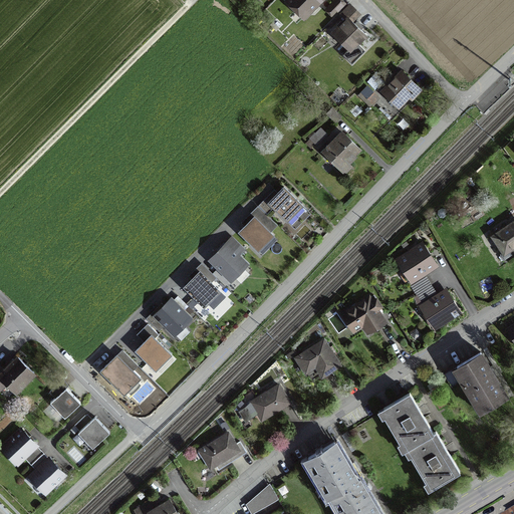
[(304,16),(320,0),(288,0),(288,1),(304,16)]
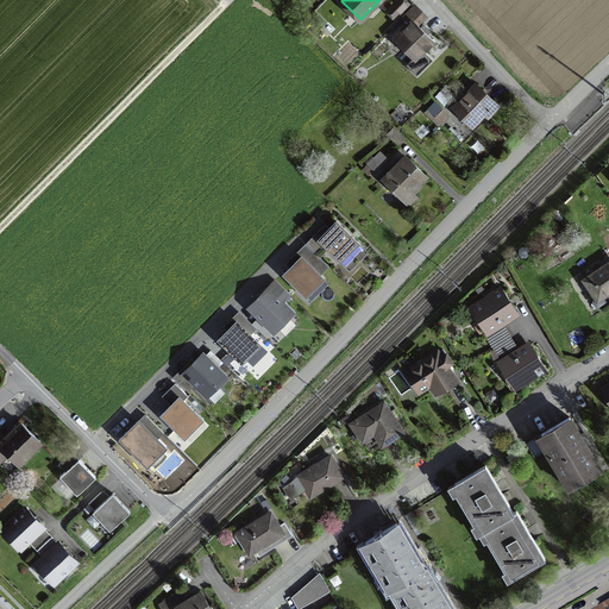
[(407,6),(401,0),(397,0),(387,11),(394,19),(407,6)]
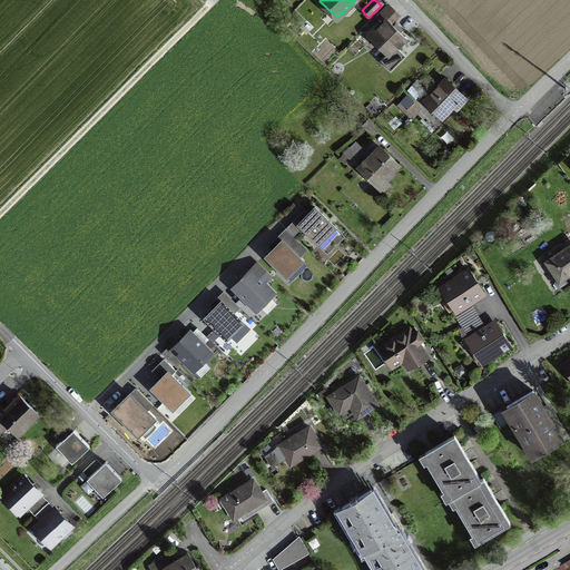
[(387,5),(376,17),(383,23),(385,20),(395,11),(387,5)]
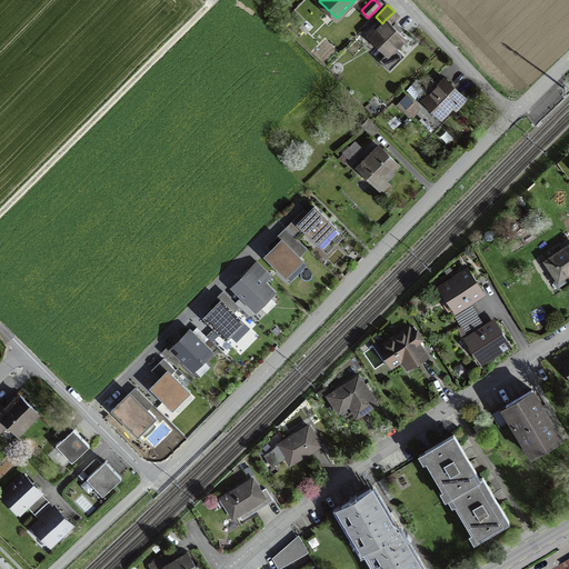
[(382,23),(368,38),(386,56),(393,48),(395,49),(405,40),(385,20),(382,23)]
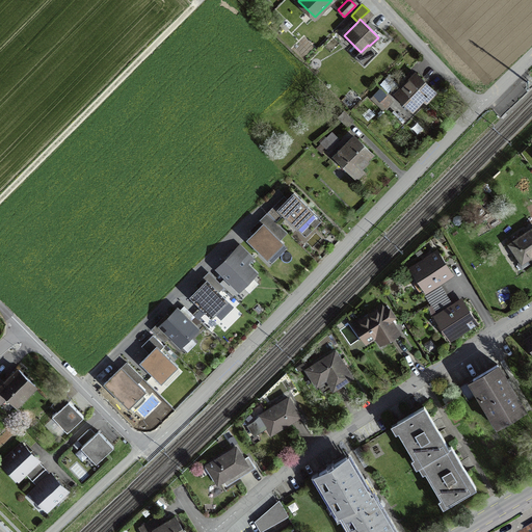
[(435,94),(416,75),(396,96),(411,111),(422,100),(426,104),(435,94)]
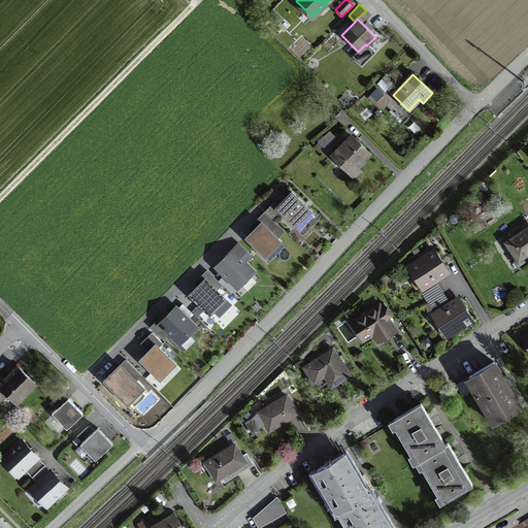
[(341,111),(335,118),(344,126),(350,120),(341,111)]
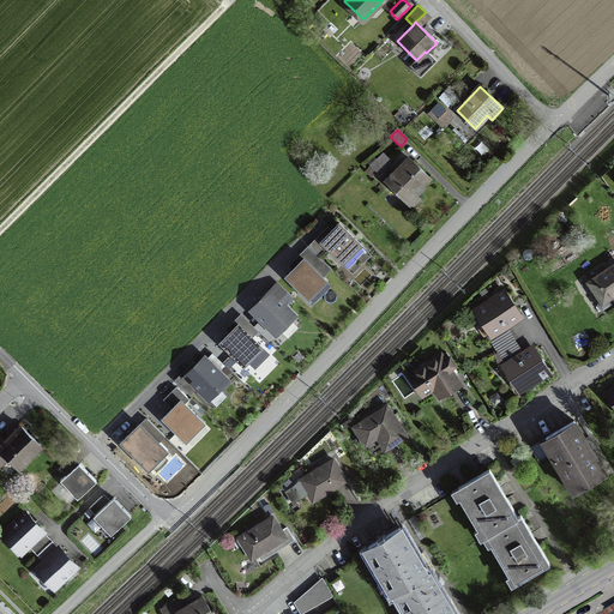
[(391,162),(385,156),(372,169),(379,175),(391,162)]
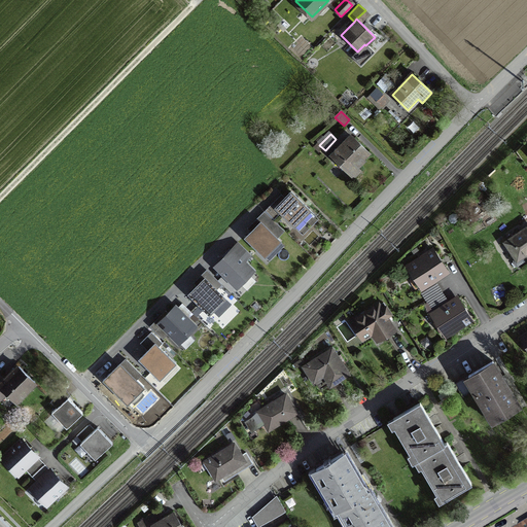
[(348,172),(367,152),(353,139),(348,144),(346,141),(331,155),(348,172)]
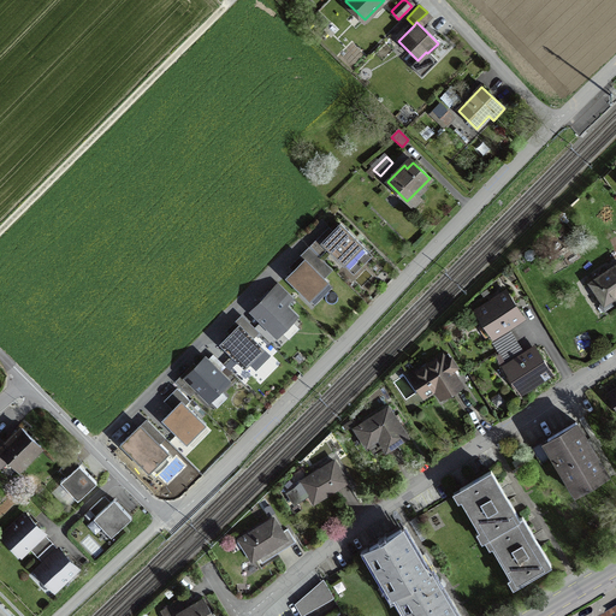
[(368,253),(339,224),(321,243),(350,272),(368,253)]
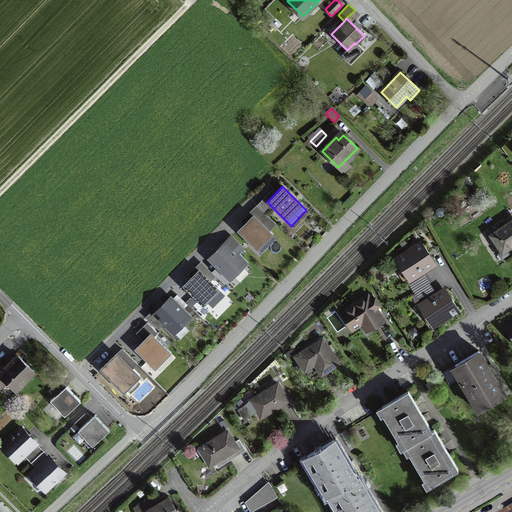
[(263,226),(253,216),(238,231),(257,250),(272,235),(269,232),(276,225),(270,219),(263,226)]
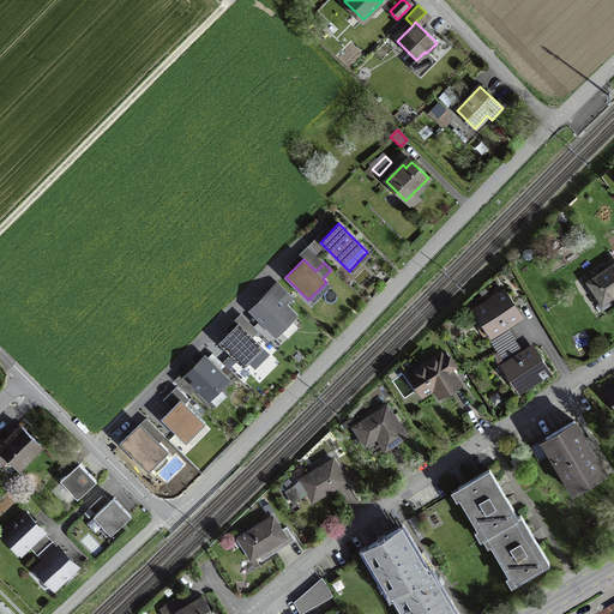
[(613,293),(613,265),(605,272),(589,283),(602,302),(613,293)]
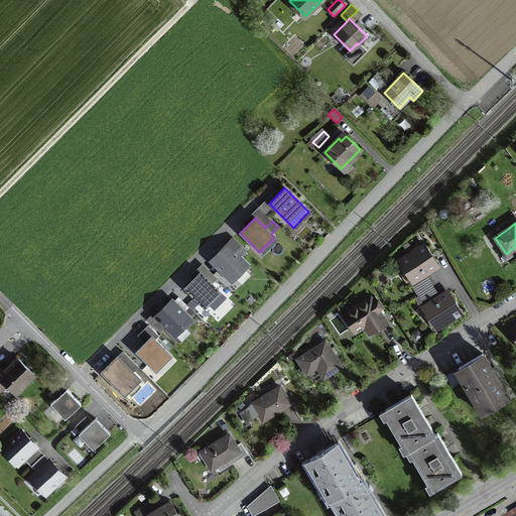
[(431,255),(424,245),(400,261),(413,281),(409,284),(416,295),(424,307),(423,307),(436,328),(462,312),(455,301),(453,303),(450,299),(445,293),(439,297),(431,286),(424,274),(435,267),(430,259),(429,257),(431,255)]
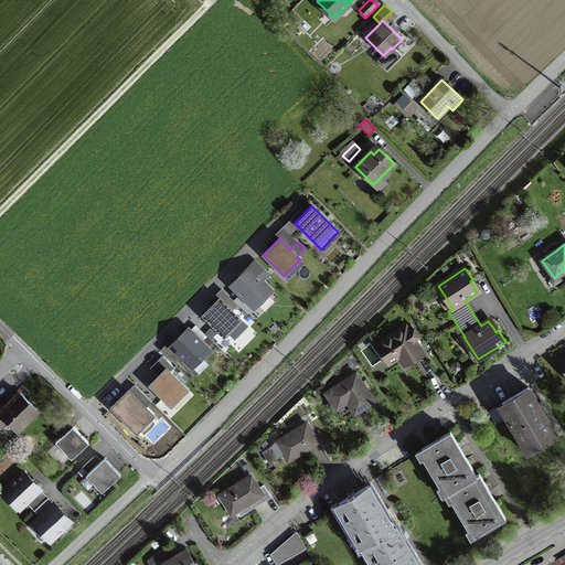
[(257,278),(248,269),(232,286),(253,308),(269,291),(260,283),(268,275),(265,270),(257,278)]
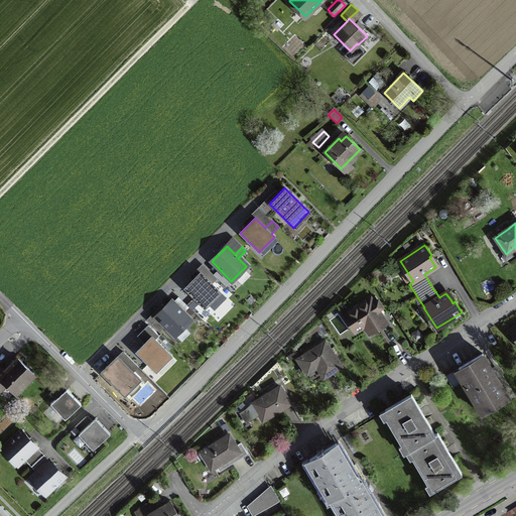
[(182,288),(205,307),(220,290),(198,271),(182,288)]
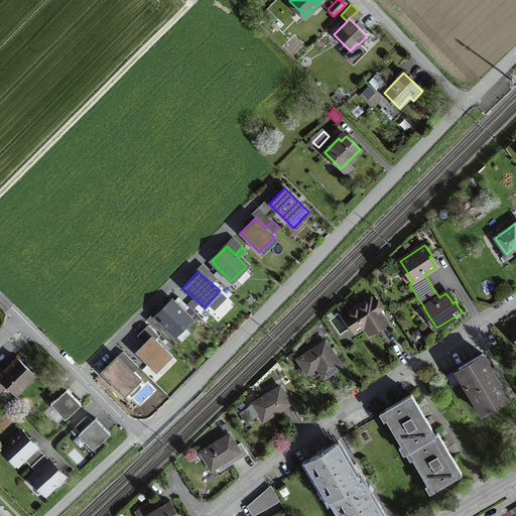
[(374,303),(370,298),(343,316),(351,328),(361,321),(370,335),(387,324),(378,310),(382,307),(378,300),(374,303)]
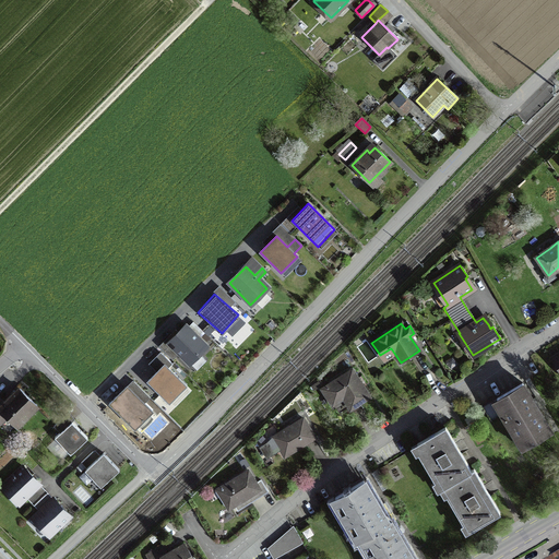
[(186,326),(169,344),(189,363),(205,346),(186,326)]
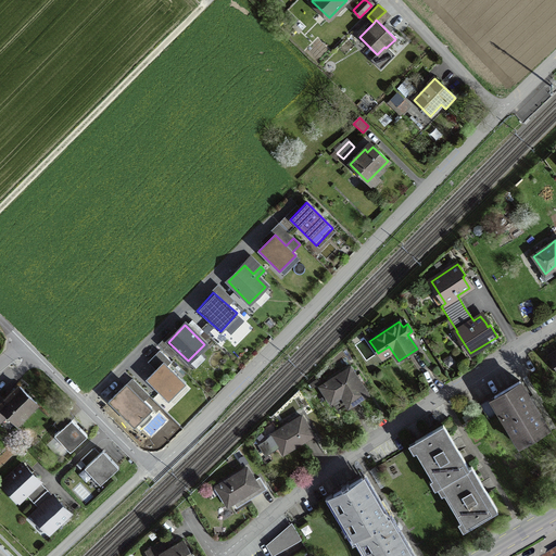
[(171,358),(175,355),(165,345),(162,350),(171,358)]
